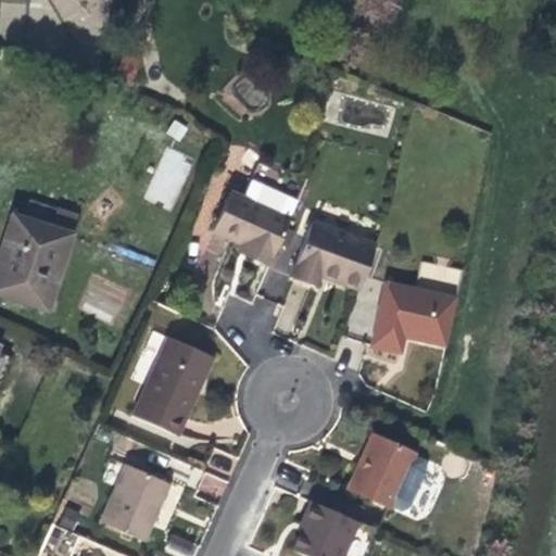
[(166,146),(142,198),(171,210),(194,158),(166,146)]
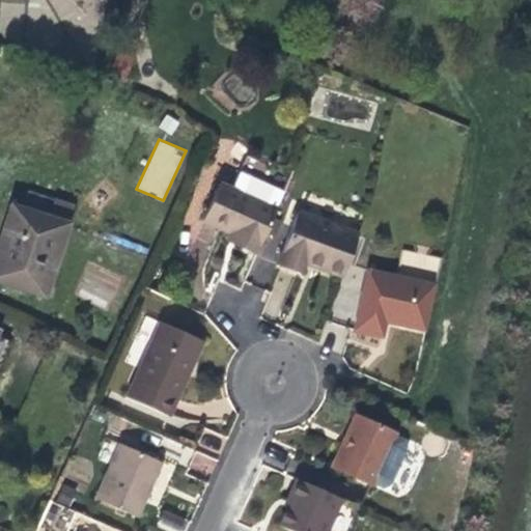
[(240,233),(236,242),(256,250),(289,175),(290,171),(253,155),(245,161),(233,187),(222,180),(204,219),(232,230),(240,233)]
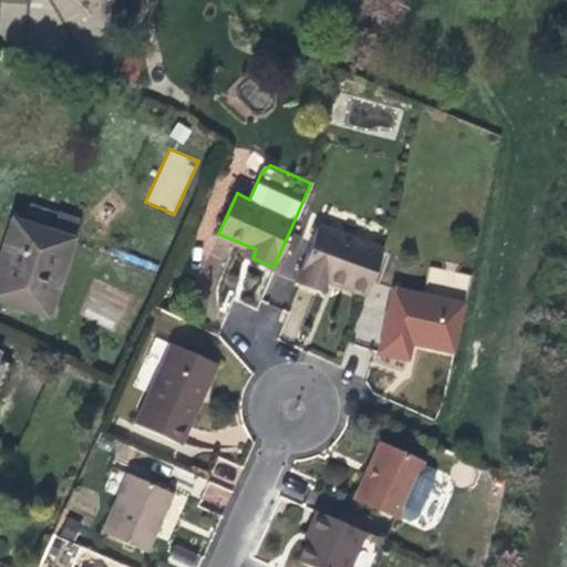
[(0,300),(45,315),(78,220),(30,206),(24,222),(10,217),(0,246),(0,300)]
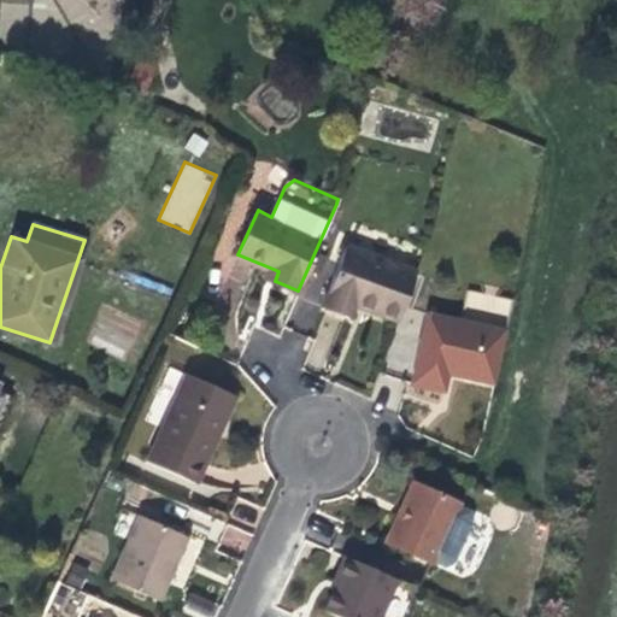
[(415,272),(346,247),(322,310),(351,319),(356,307),(369,312),(397,323),(415,272)]
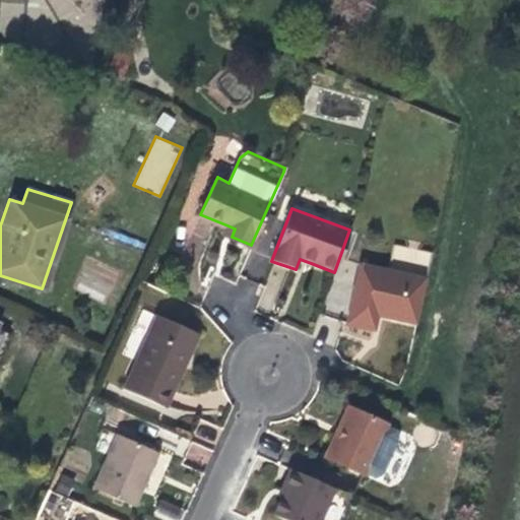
[(223,234),(232,237),(235,229),(228,225),(223,234)]
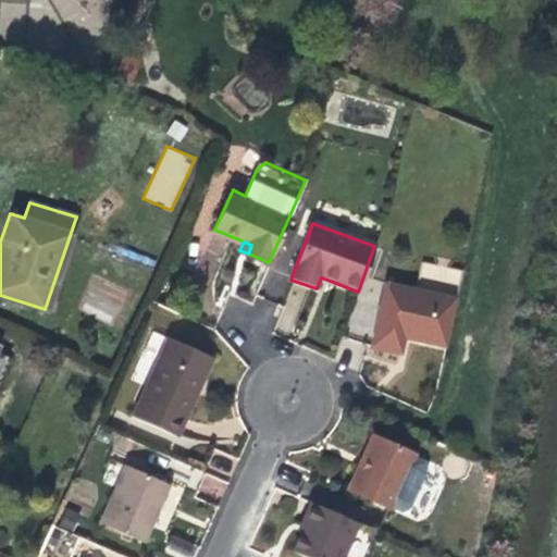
[(446,343),(457,294),(386,279),(372,344),(401,350),(404,334),(413,336),(446,343)]
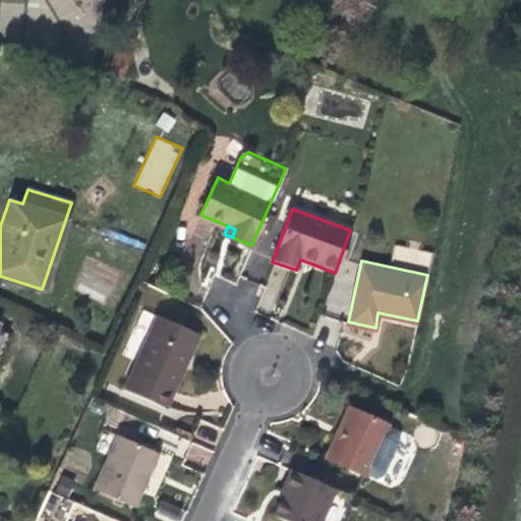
[(194,332),(154,314),(122,384),(163,402),(168,390),(179,365),(176,364),(183,347),(187,348),(194,332)]
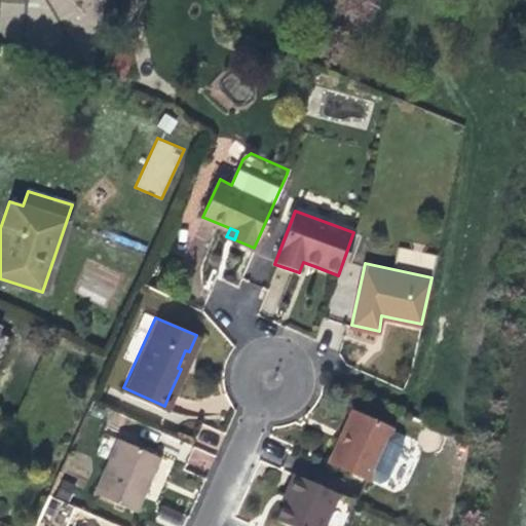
[(385,426),(386,424),(349,408),(336,436),(328,455),(365,472),(366,470),(376,475),(381,473),(384,468),(398,441),(398,436),(396,430),(385,426)]
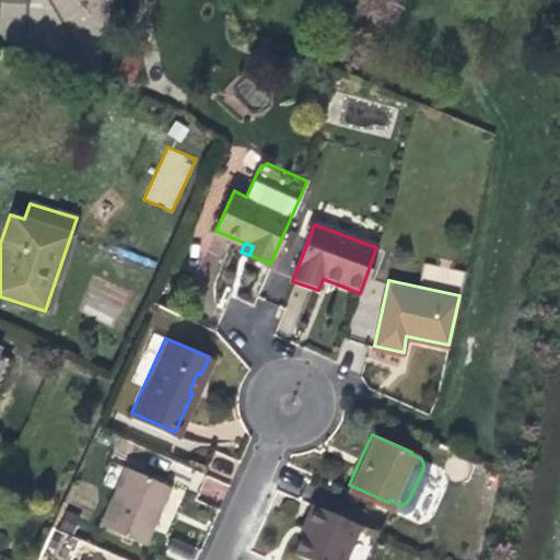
[(123,464),(97,520),(142,539),(155,508),(166,483),(123,464)]
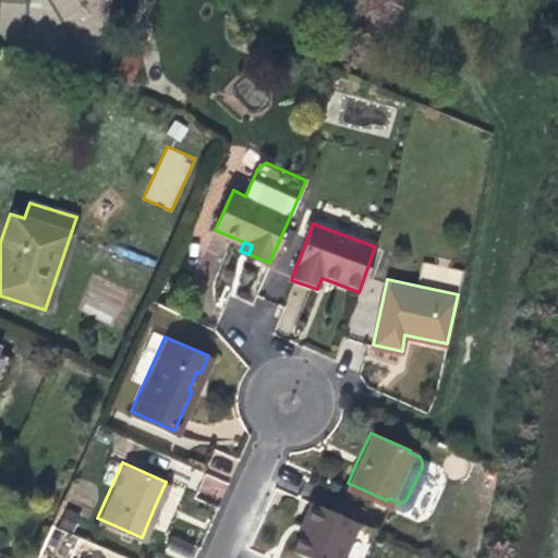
[(305,501),(298,519),(301,521),(298,530),(289,548),(310,557),(337,557),(353,522),(305,501)]
